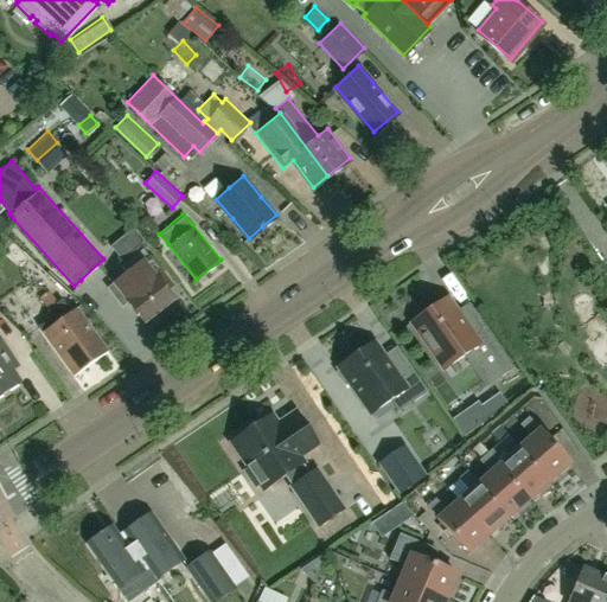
[(117,279),(108,286),(115,295),(122,305),(128,301),(135,311),(144,321),(159,309),(173,298),(168,292),(164,286),(167,283),(170,281),(157,264),(144,248),(146,245),(147,244),(140,235),(133,224),(121,234),(110,244),(116,253),(123,261),(121,263),(123,267),(127,271),(117,279)]
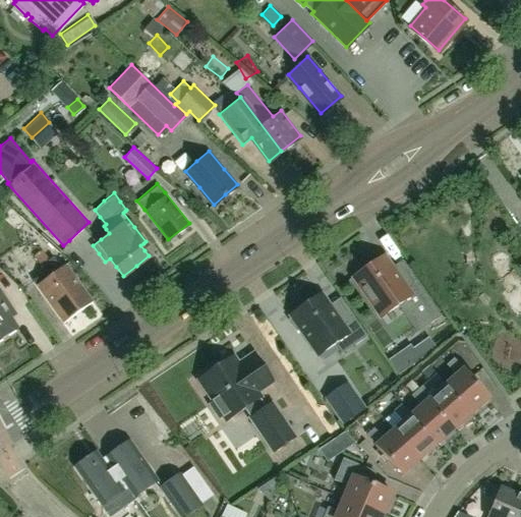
[(33,279),(36,284),(63,322),(93,300),(65,263),(61,266),(53,254),(49,257),(42,247),(33,254),(44,271),(33,279)]
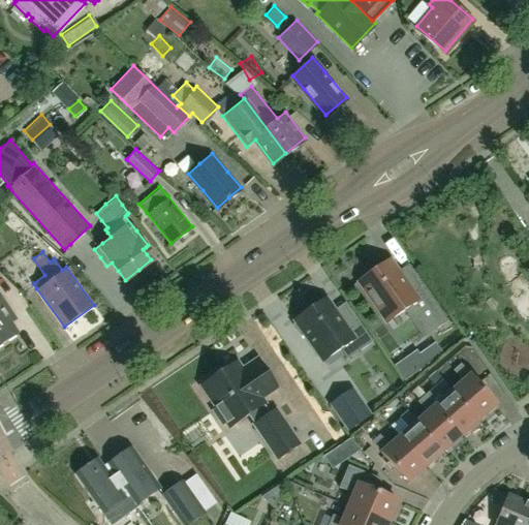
[(414,271),(404,278),(389,257),(376,266),(372,264),(362,271),(363,276),(359,278),(382,312),(399,301),(423,335),(447,317),(414,271)]
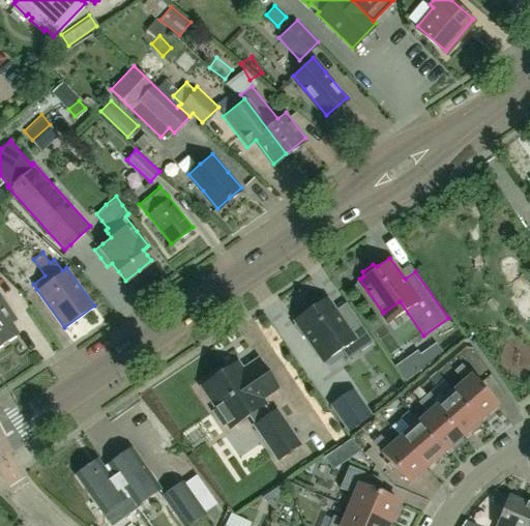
[(0,293),(0,344),(18,332),(10,320),(16,317),(0,293)]
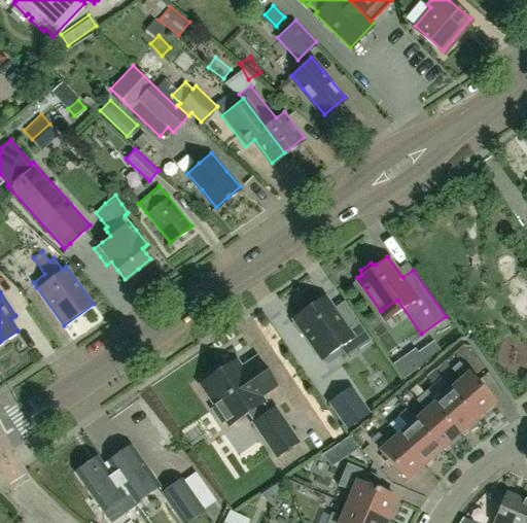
[(295,319),(292,321),(300,332),(303,329),(317,350),(334,338),(346,355),(371,337),(350,308),(339,316),(324,295),(293,316),(295,319)]
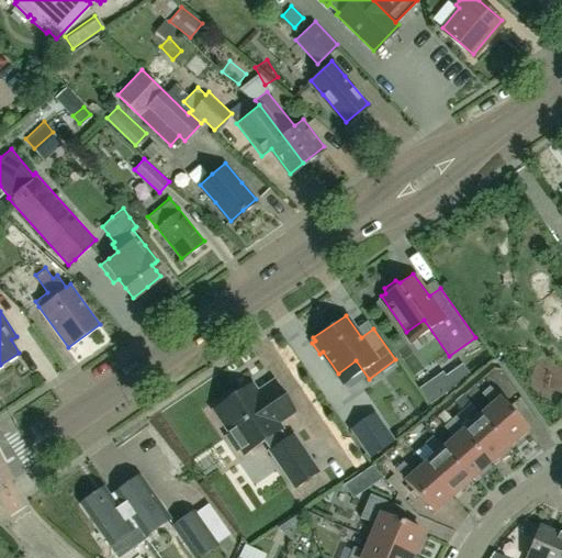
[(462,361),(445,374),(452,384),(470,372),(462,361)]
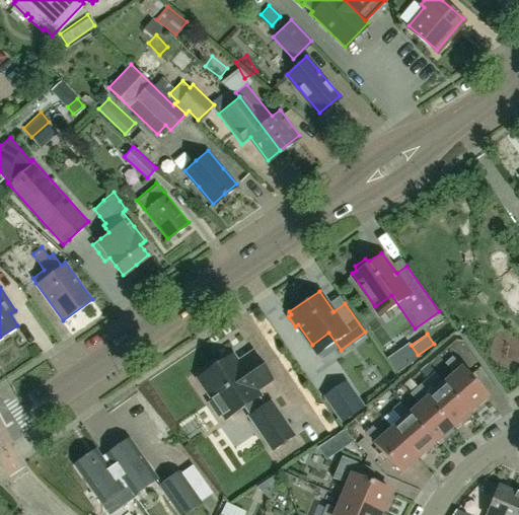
[(233,353),(198,376),(213,398),(210,400),(218,414),(222,412),(224,416),(245,401),(251,412),(249,414),(272,447),(294,433),(271,399),(264,403),(256,393),(260,392),(256,387),(271,378),(252,350),(237,360),(233,353)]
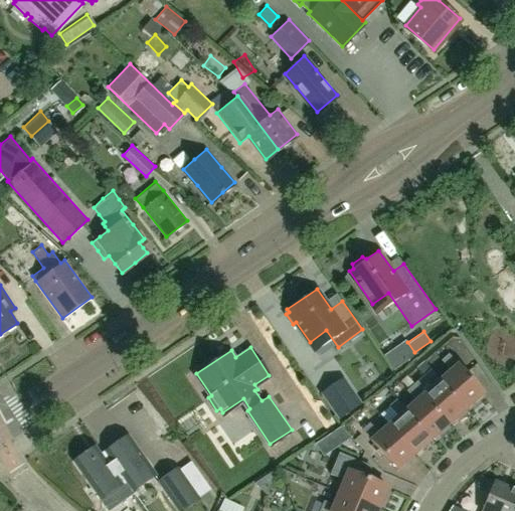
[(450,367),(440,376),(467,406),(484,391),(458,361),(457,361),(449,351),(441,357),(450,367)]
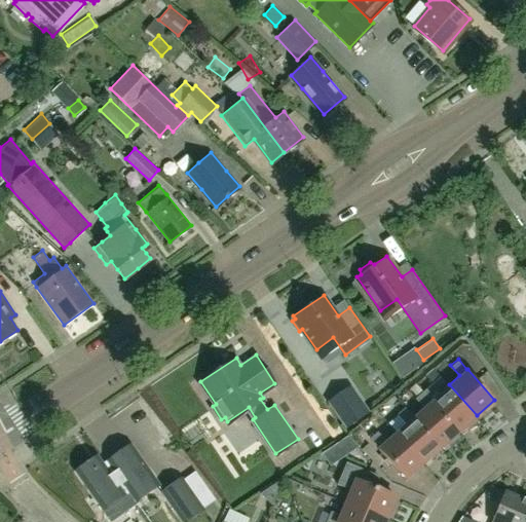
[(425,372),(433,381),(440,375),(433,366),(425,372)]
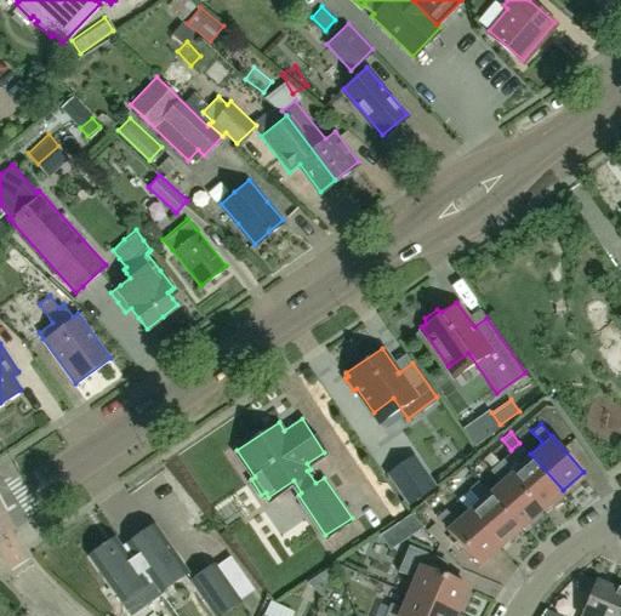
[(522,462),(510,472),(541,508),(551,501),(553,503),(563,495),(560,491),(563,490),(530,454),(519,443),(511,450),(522,462)]
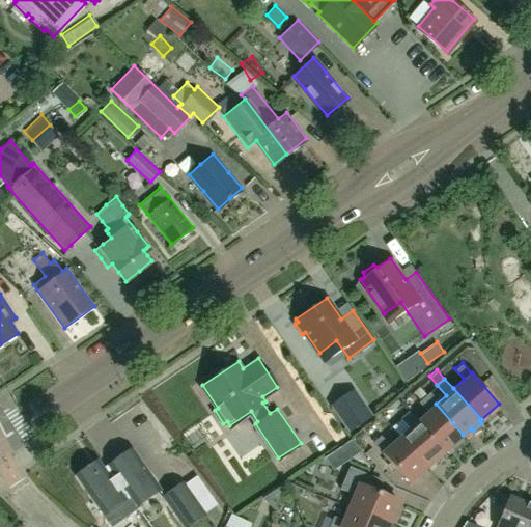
[(370,420),(352,393),(331,408),(350,434),(370,420)]
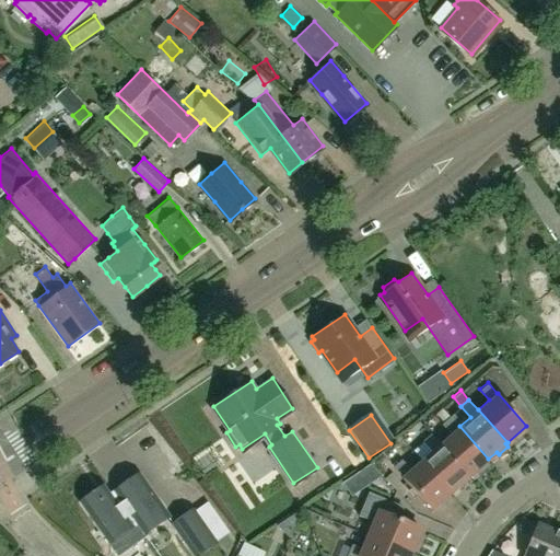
[(450,416),(442,423),(452,433),(441,442),(469,475),(478,468),(480,471),(489,463),(487,460),(488,459),(459,426),(450,416)]
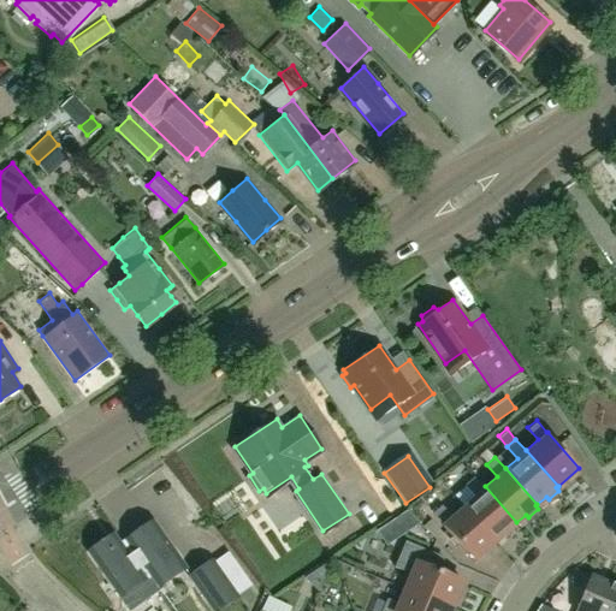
[(477,494),(465,504),(496,540),(516,522),(485,486),(474,474),(466,482),(477,494)]
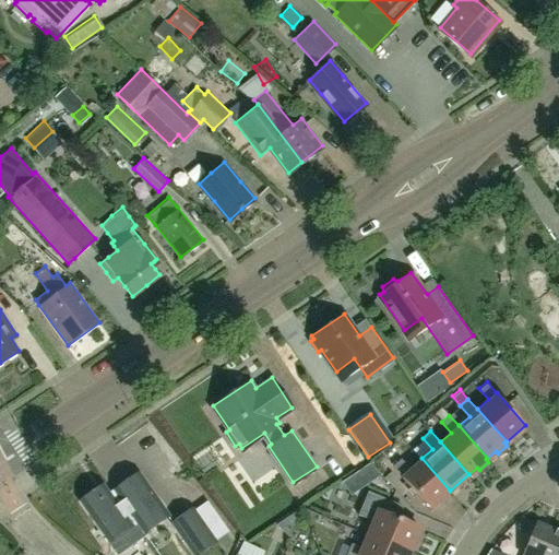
[(450,491),(421,458),(411,468),(401,457),(393,463),(403,474),(402,475),(430,508),(450,491)]
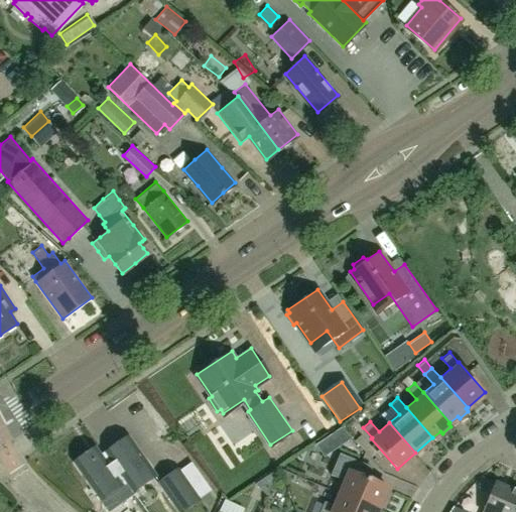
[(331,431),(339,443),(352,435),(342,424),(331,431)]
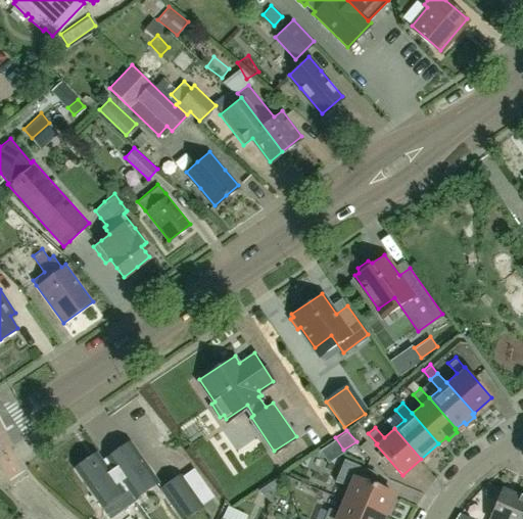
[(364,438),(359,443),(374,460),(379,456),(364,438)]
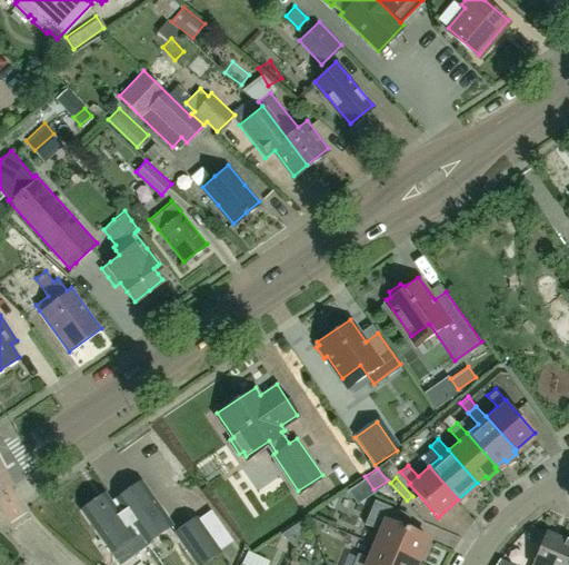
[(116,498),(112,501),(135,532),(138,529),(146,541),(171,523),(141,479),(116,497),(116,498)]
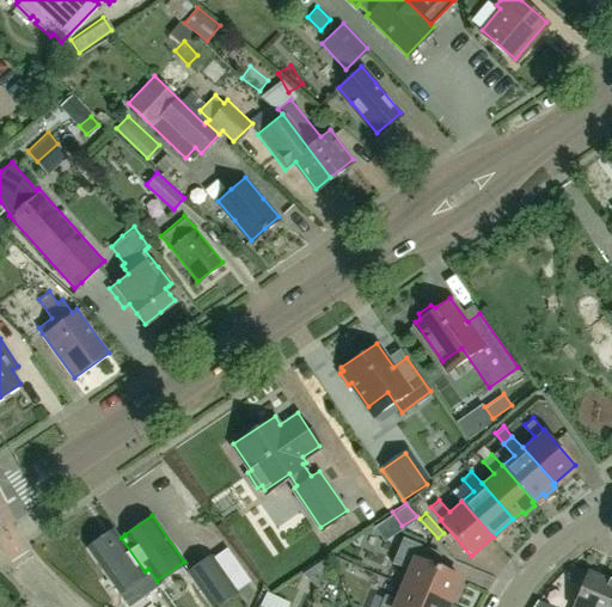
[(114,527),(89,545),(120,590),(146,572),(145,571),(121,538),(114,527)]
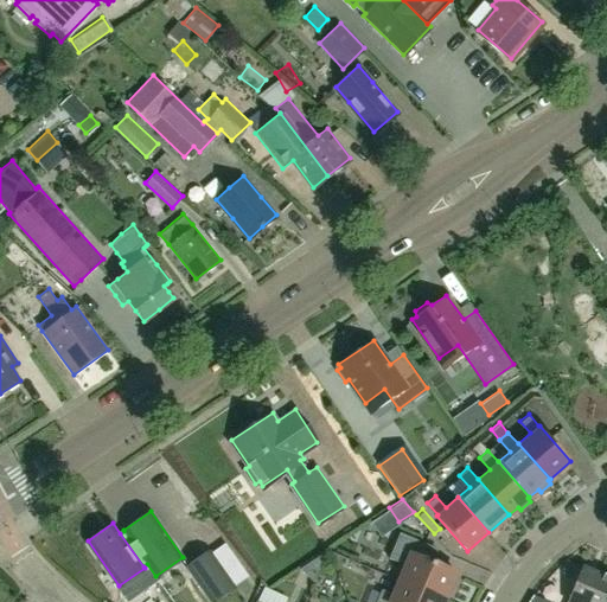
[(395,576),(445,596),(448,587),(452,588),(458,575),(454,574),(455,570),(426,558),(432,544),(400,531),(389,556),(401,561),(395,576)]
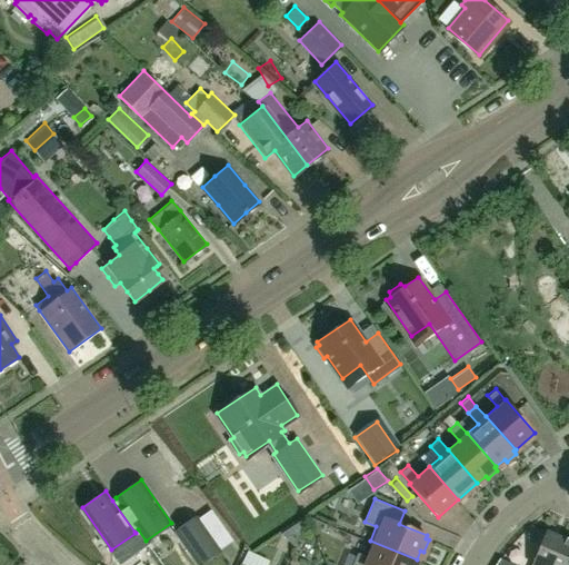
[(199,564),(221,549),(197,514),(173,529),(197,564),(199,564)]
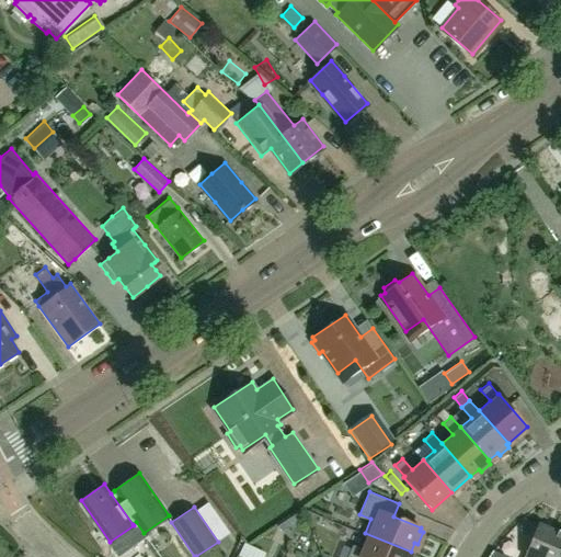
[(557,556),(560,546),(560,531),(539,522),(525,556),(524,556),(557,556)]
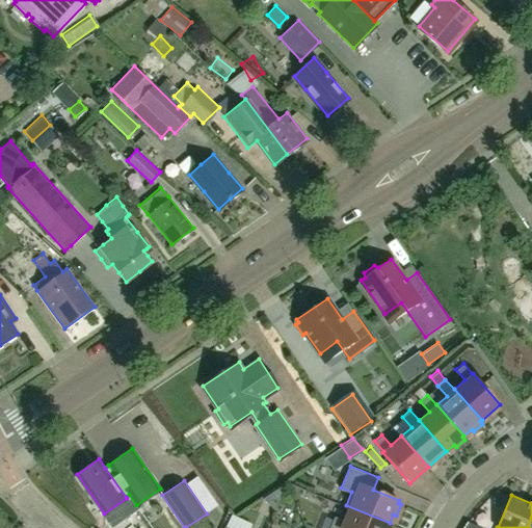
[(240,501),(233,512),(251,524),(259,512),(240,501)]
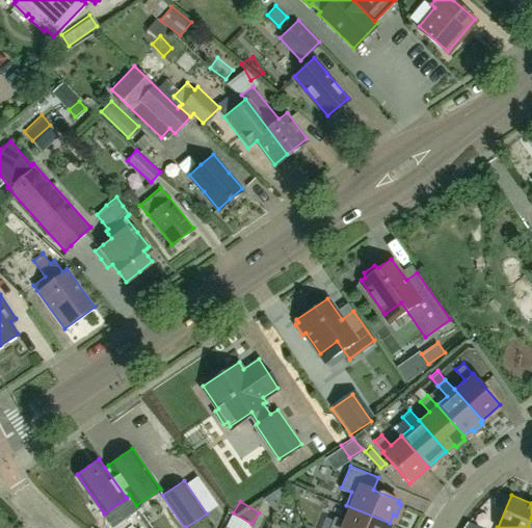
[(387,527),(390,523),(346,505),(346,506),(350,507),(345,520),(335,515),(328,527),(387,527)]
